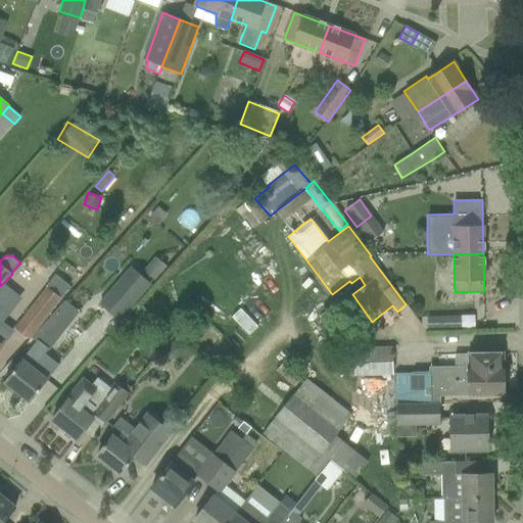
[(143,271),(153,281),(167,267),(155,256),(143,271)]
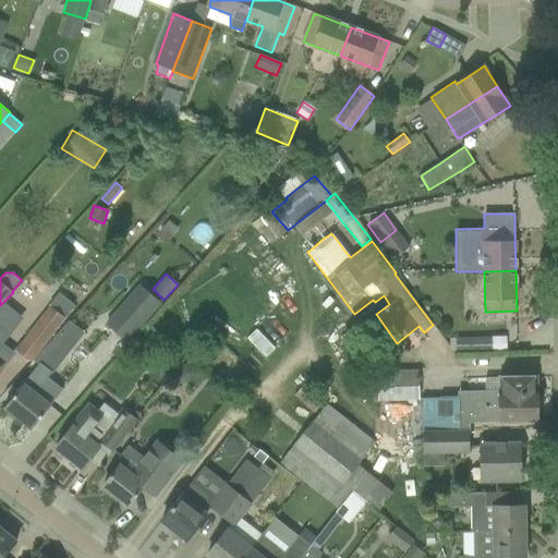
[(107,325),(125,341),(160,303),(141,286),(107,325)]
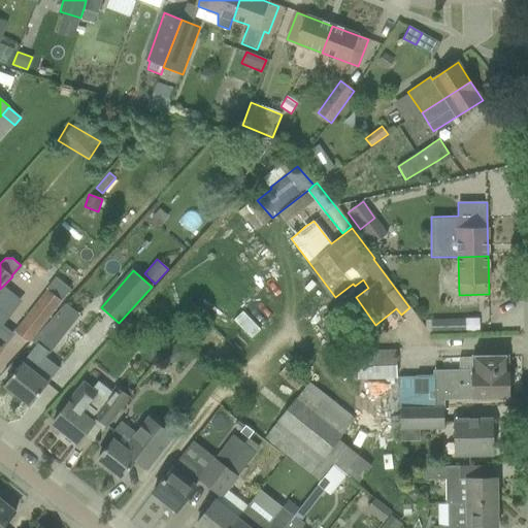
[(17,331),(29,341),(31,339),(32,340),(65,303),(48,290),(17,331)]
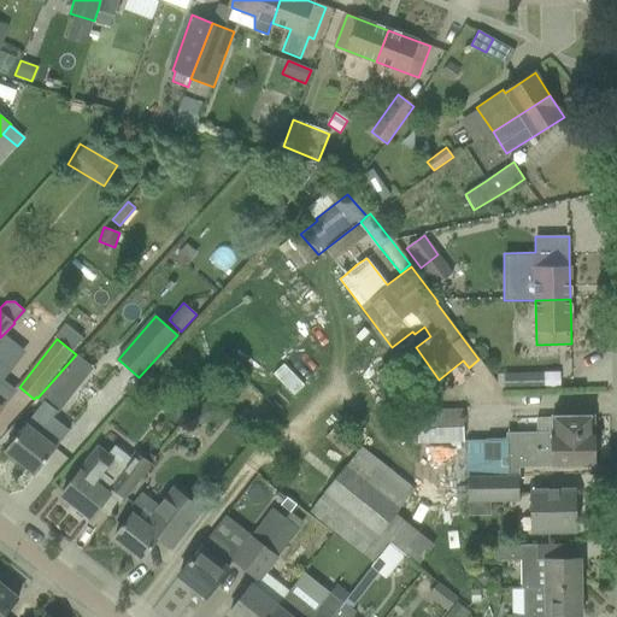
[(0,410),(1,409),(0,409),(12,394),(4,387),(12,376),(0,365),(0,410)]
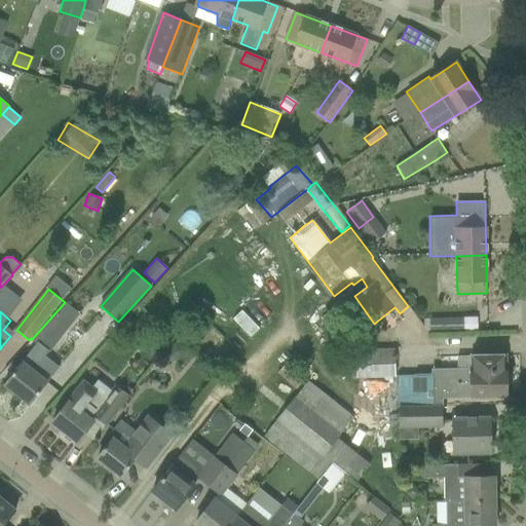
[(426,329),(462,329),(462,320),(423,320),(423,326),(426,329)]
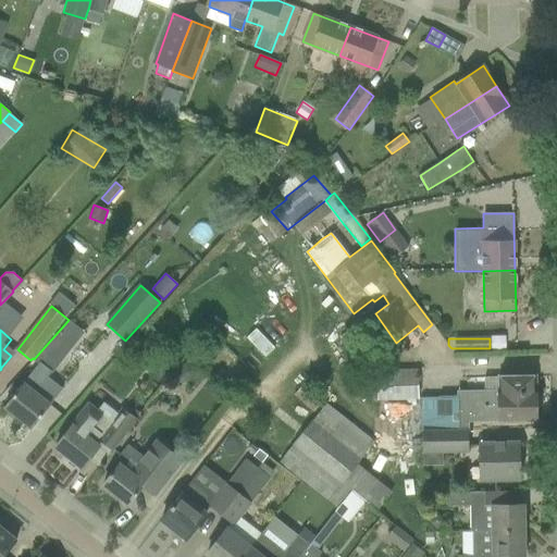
[(33,371),(4,407),(32,429),(50,405),(61,391),(49,380),(53,373),(54,373),(40,361),(33,371)]
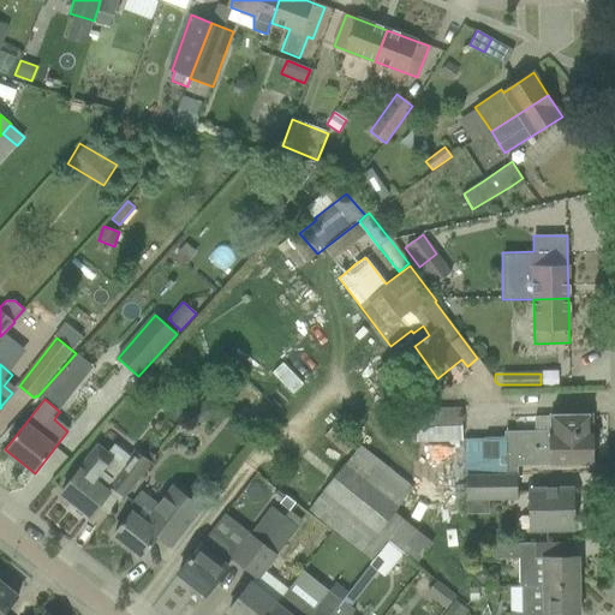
[(190,417),(197,423),(206,423),(216,411),(203,400),(190,417)]
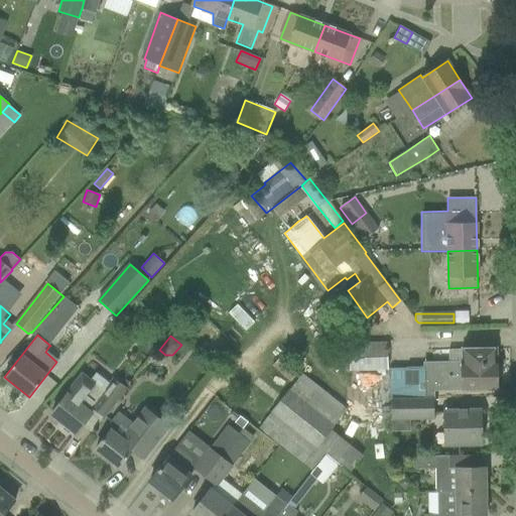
[(349,343),(350,371),(387,370),(387,342),(349,343)]
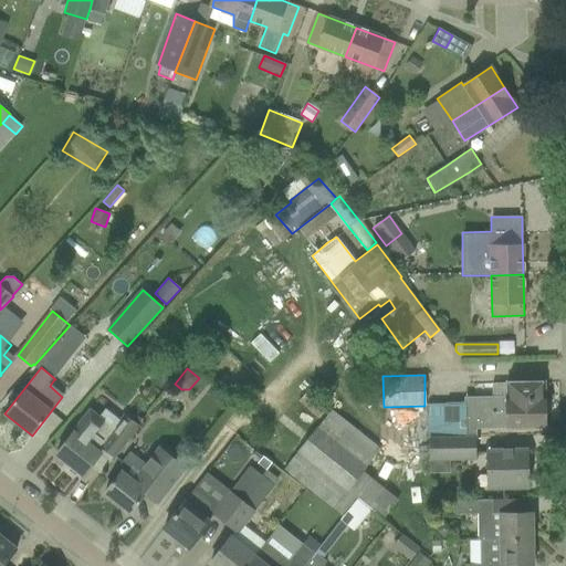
[(464,404),(464,429),(465,429),(477,429),(482,429),(522,429),(545,428),(545,397),(544,397),(544,383),(522,383),(505,383),(492,383),(492,396),(465,397),(464,397),(464,404)]
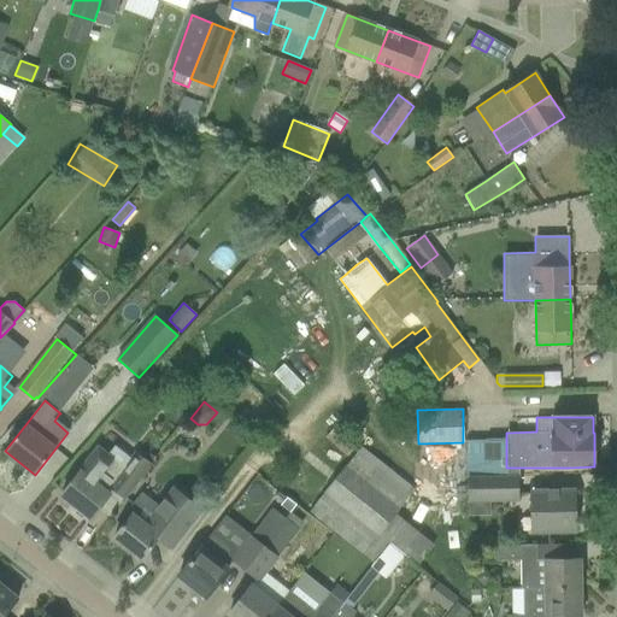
[(487,440),(466,441),(466,477),(487,477),(487,440)]
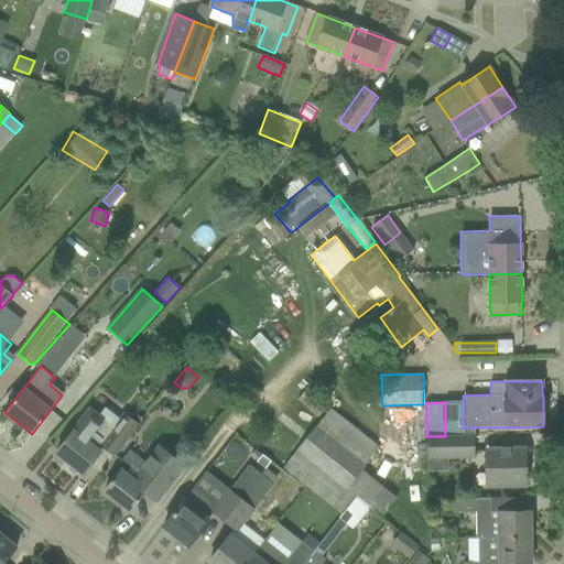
[(445,402),(445,436),(463,435),(464,435),(464,427),(463,427),(463,402),(445,402)]
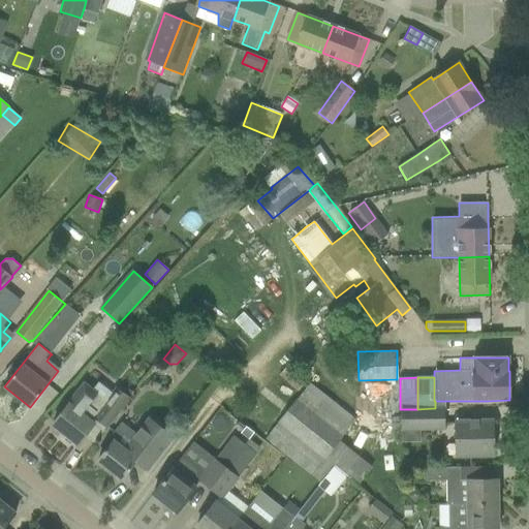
[(347,476),(359,486),(373,467),(339,441),(341,438),(342,437),(342,436),(355,419),(310,383),(297,401),(280,422),(266,438),(320,483),(334,466),(347,476)]
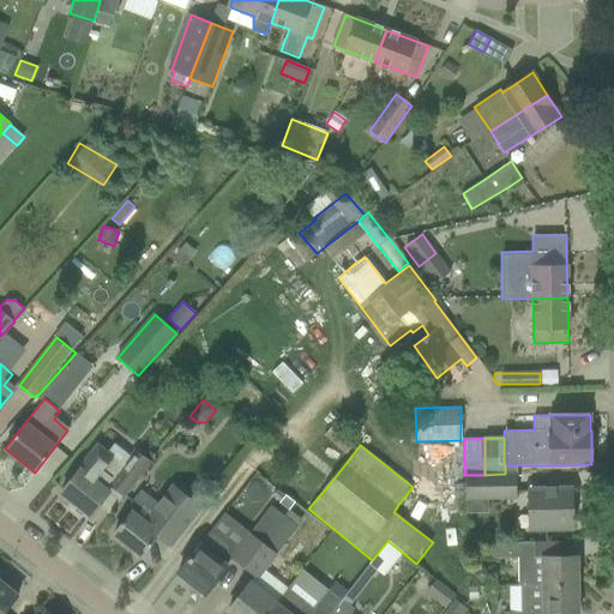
[(74,507),(85,517),(88,513),(91,516),(114,488),(125,497),(151,464),(136,452),(122,469),(107,457),(108,455),(98,446),(84,465),(85,467),(83,470),(80,469),(61,493),(77,505),(74,507)]
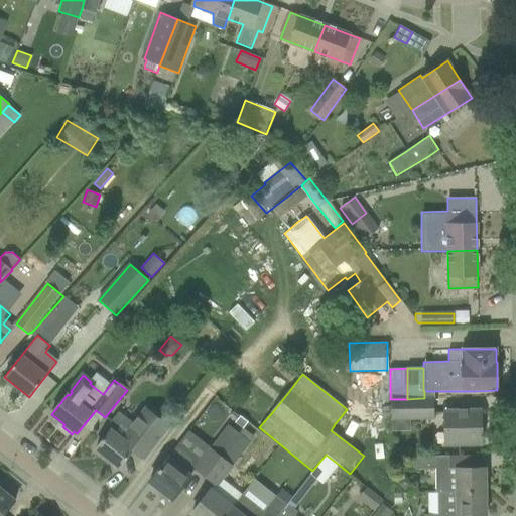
[(390,399),(391,419),(434,418),(434,398),(424,398),(423,398),(407,399),(390,399)]
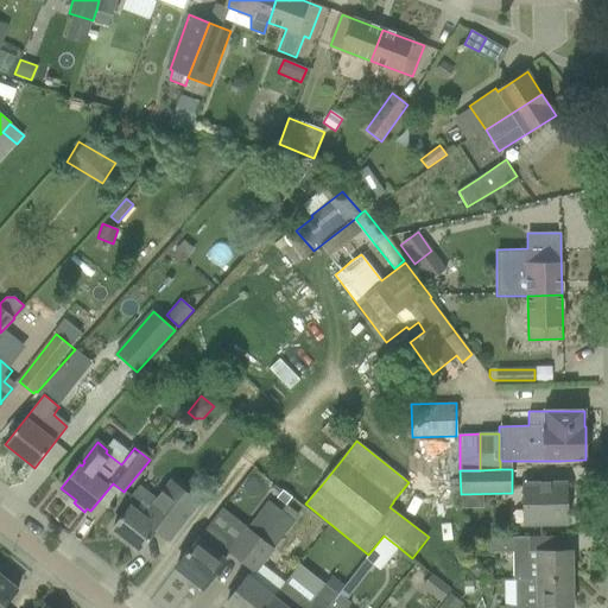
[(113,530),(140,551),(154,532),(168,542),(198,504),(170,481),(157,499),(140,486),(125,505),(130,510),(113,530)]
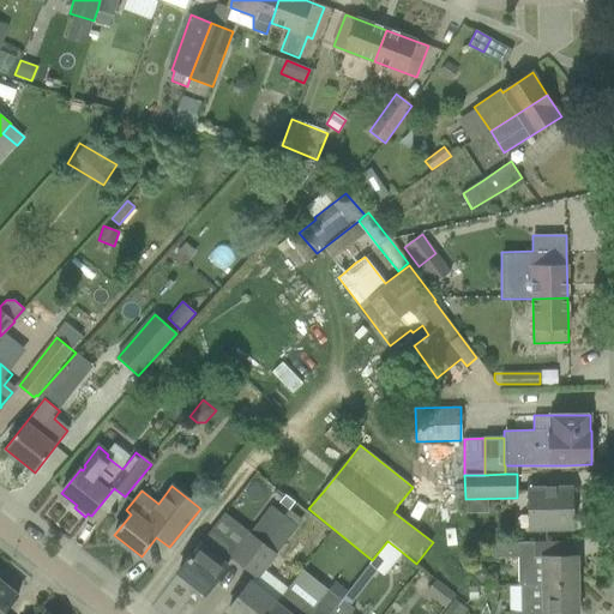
[(530,491),(531,529),(572,528),(571,489),(530,491)]
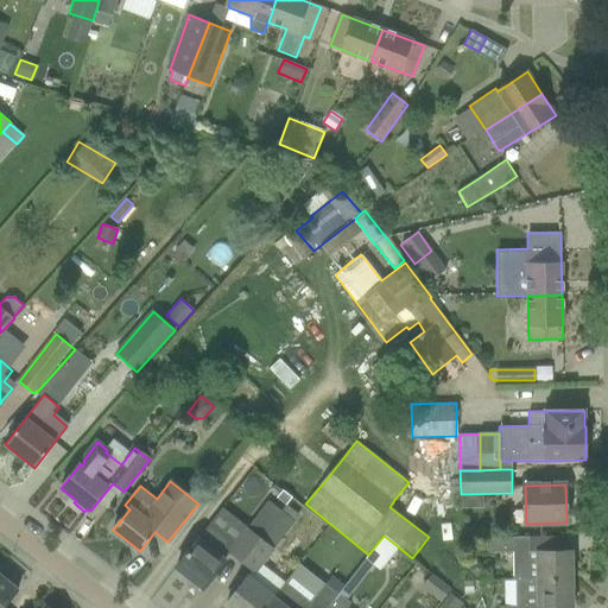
[(283,489),(276,499),(286,506),(292,498),(283,489)]
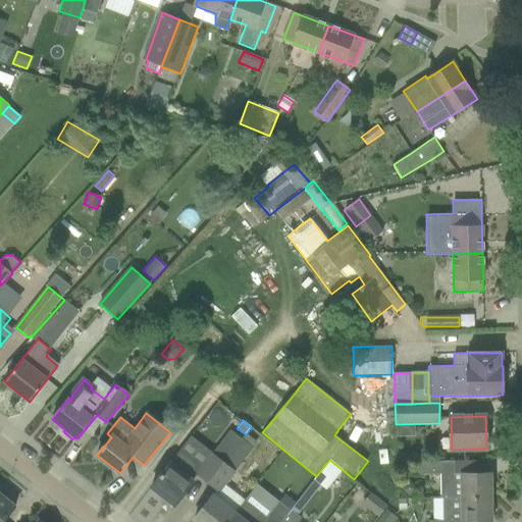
[(180,450),(151,486),(174,505),(194,481),(193,480),(197,474),(207,482),(222,463),(225,459),(242,438),(231,430),(212,456),(211,455),(209,457),(188,440),(180,450)]
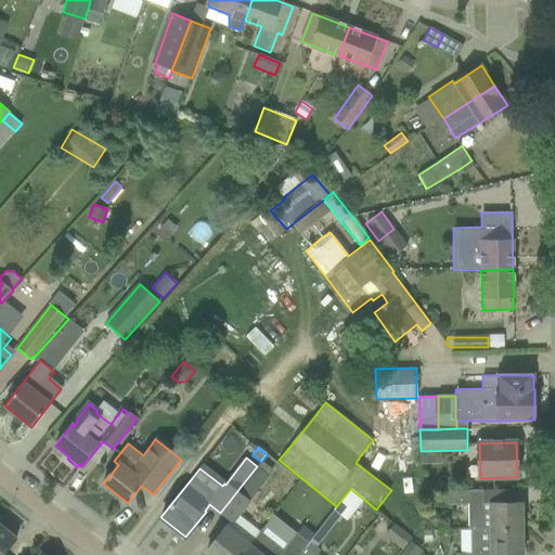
[(336,506),(333,510),(341,516),(345,519),(353,513),(364,500),(350,489),(336,506)]
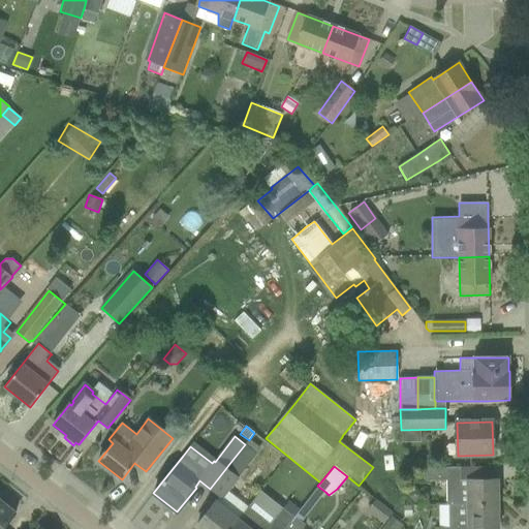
[(470,467),(426,467),(426,480),(447,480),(447,504),(498,503),(497,479),(489,480),(470,480),(470,467)]
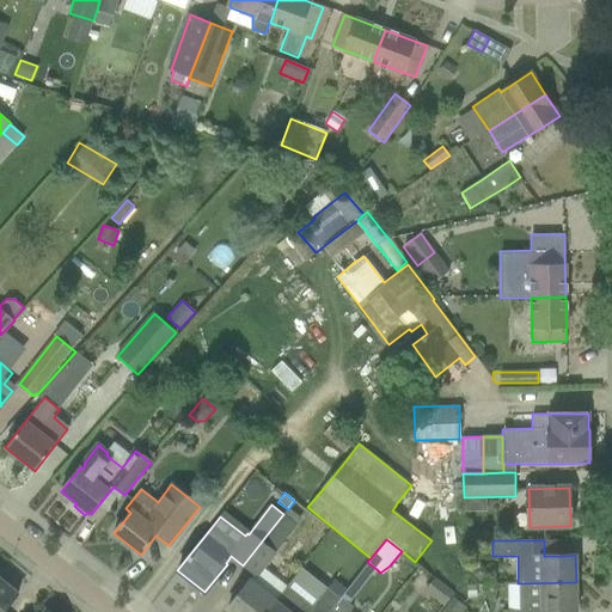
[(261,543),(243,565),(257,577),(264,568),(275,555),(261,544),(261,543)]
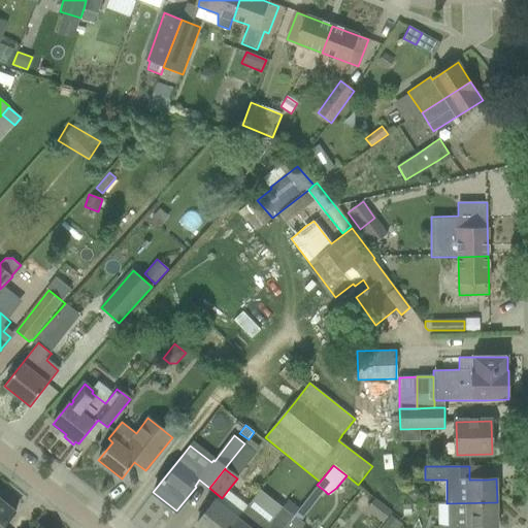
[(317,485),(298,508),(306,515),(325,491),(317,485)]
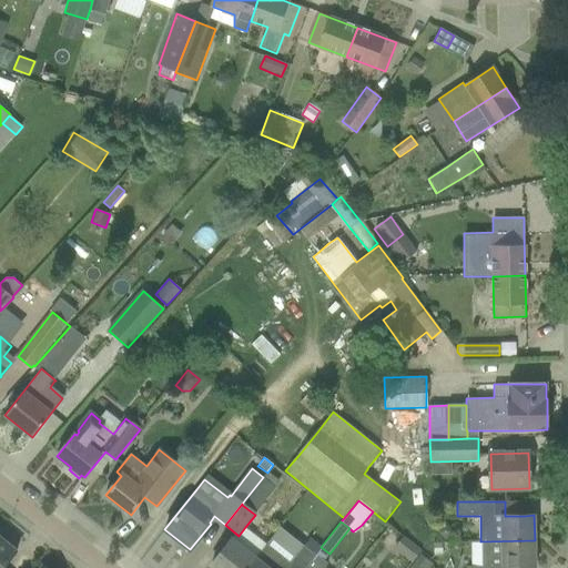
[(0,567),(2,567),(17,550),(8,543),(11,539),(1,530),(0,531),(0,567)]
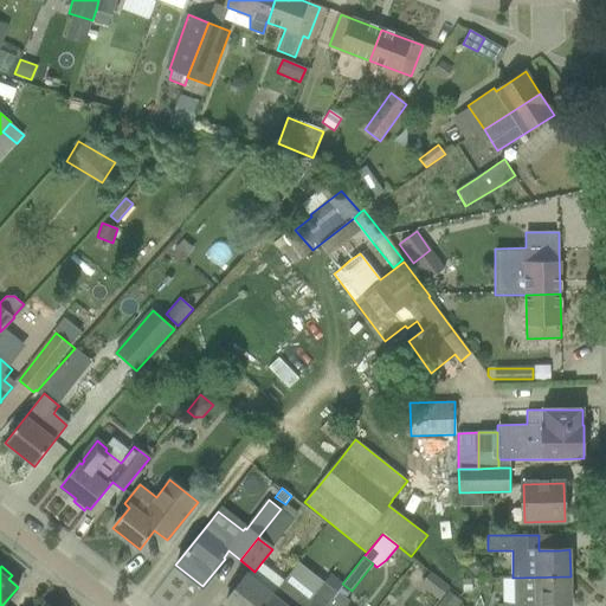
[(419,585),(439,600),(450,587),(430,572),(419,585)]
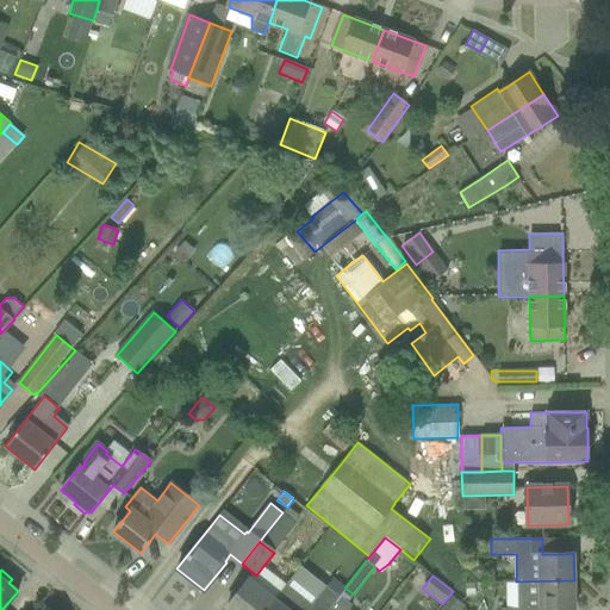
[(226,608),(229,609),(266,609),(275,599),(250,578),(241,589),(226,608)]
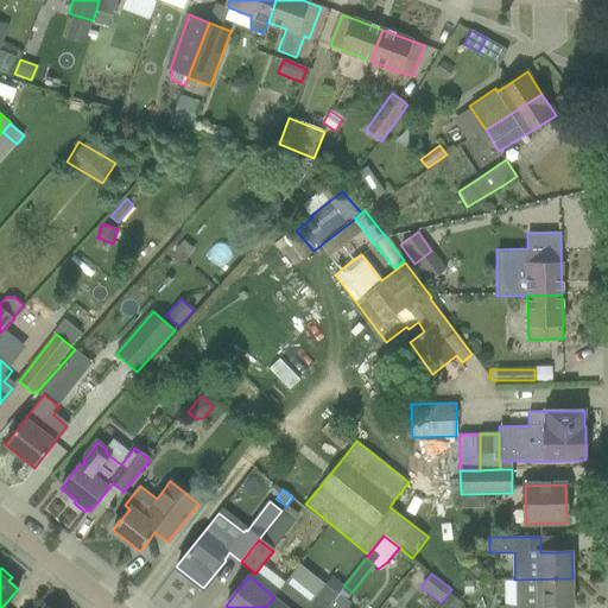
[(500,607),(572,607),(572,578),(514,580),(514,606),(500,606),(500,607)]
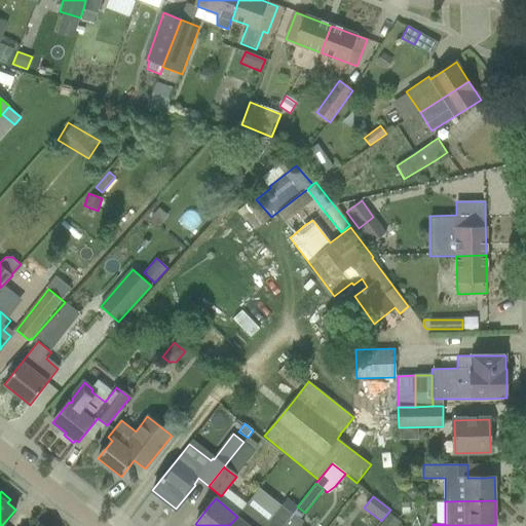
[(229,525),(283,525),(293,515),(280,505),(268,521),(248,504),(229,525)]
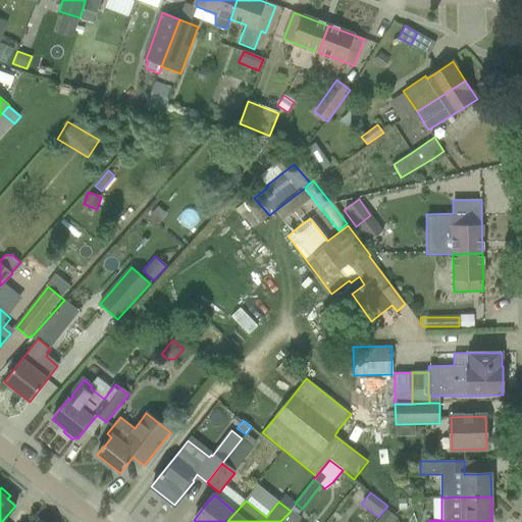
[(386,510),(376,521),(394,521),(398,518),(386,510)]
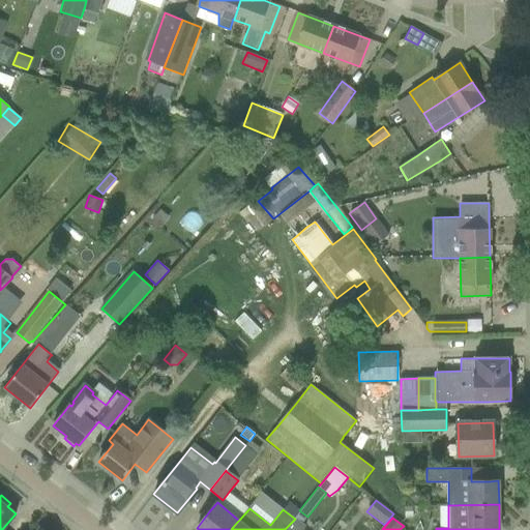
[(301,529),(305,526),(295,519),(285,529),(301,529)]
